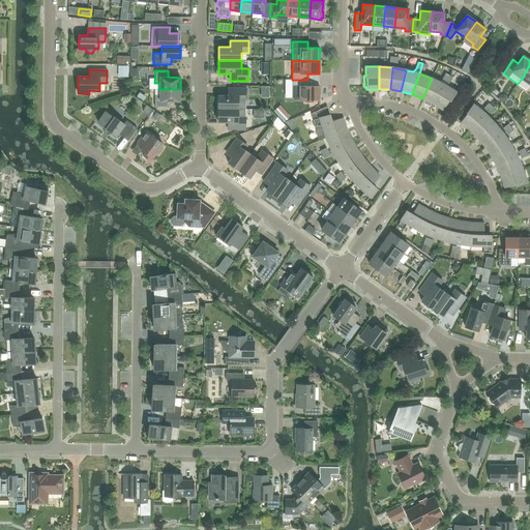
[(433,104),(444,85),(432,79),(422,98),(433,104)]
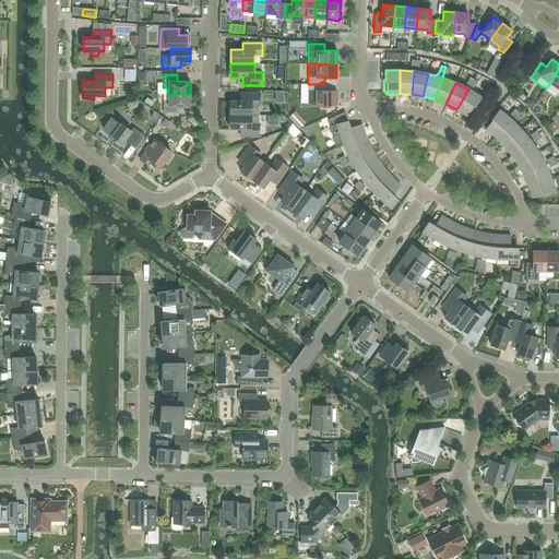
[(324,91),(324,84),(308,84),(308,104),(309,105),(322,105),(322,108),(330,108),(330,105),(336,106),(336,91),(324,91)]
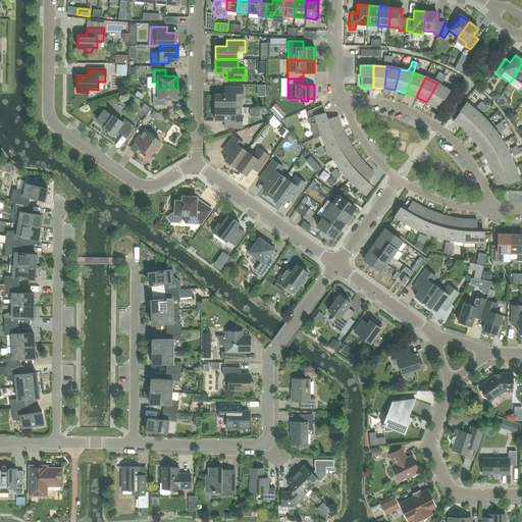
[(437,84),(426,102),(436,108),(449,91),(437,84)]
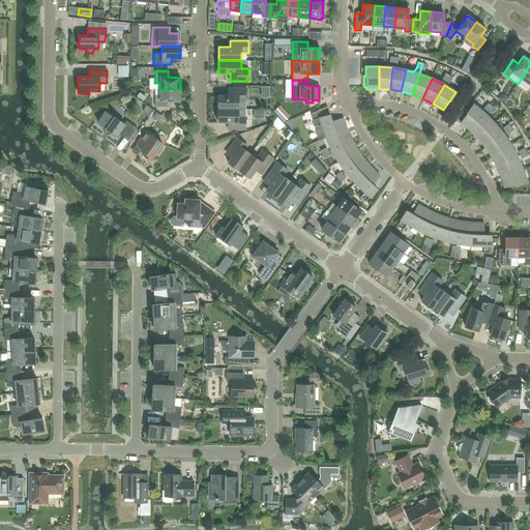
[(179,101),(180,89),(159,89),(159,95),(154,95),(154,107),(156,108),(168,108),(168,101),(179,101)]
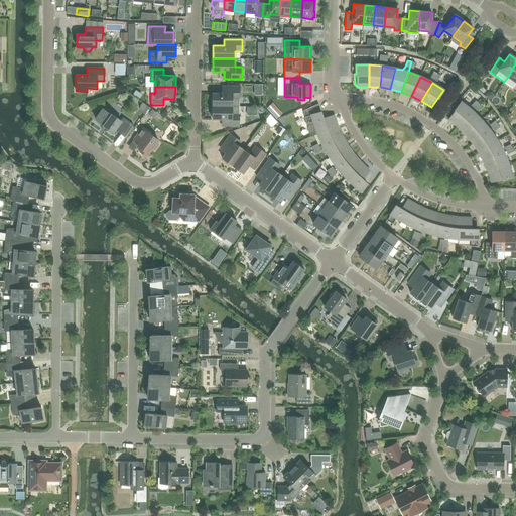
[(213,93),(212,106),(239,106),(239,87),(222,87),(222,93),(213,93)]
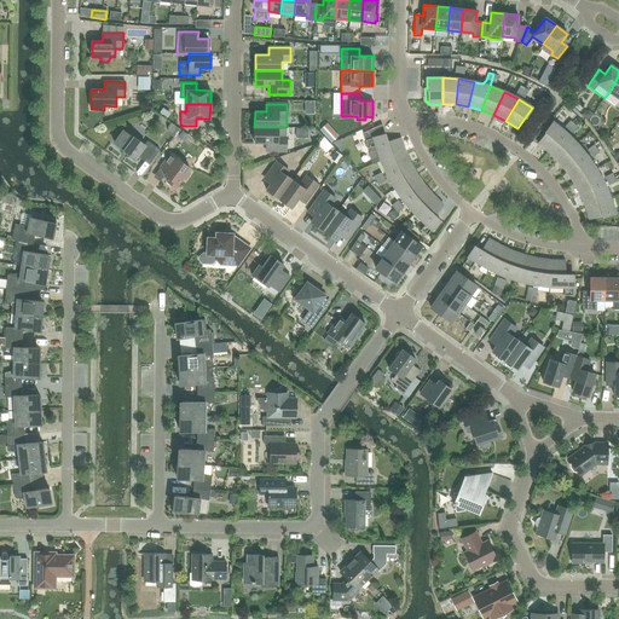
[(548,152),(566,133),(553,122),(538,143),(548,152)]
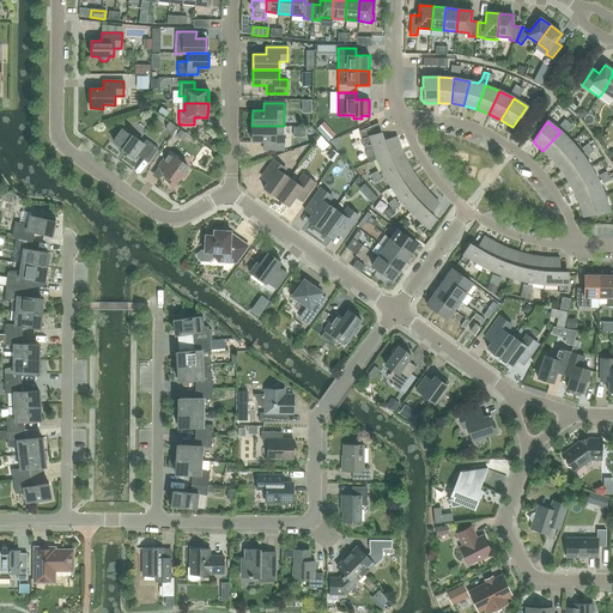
[(396,137),(383,140),(378,123),(359,131),(368,163),(377,159),(400,150),(396,137)]
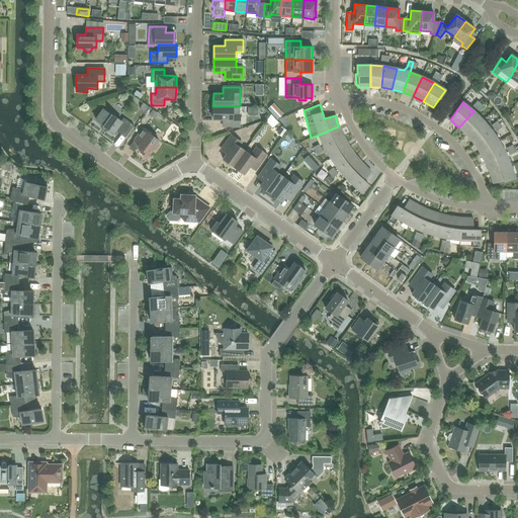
[(240,126),(240,106),(212,106),(212,119),(223,119),(223,126),(240,126)]
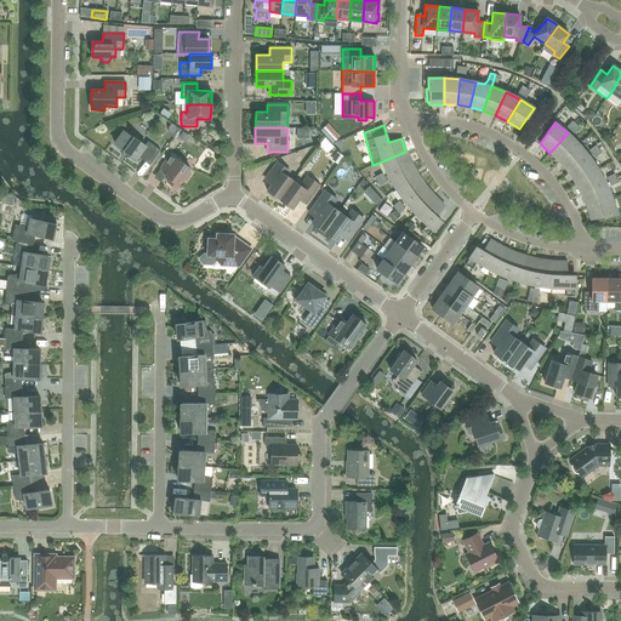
[(334,147),(341,142),(330,127),(324,132),(334,147)]
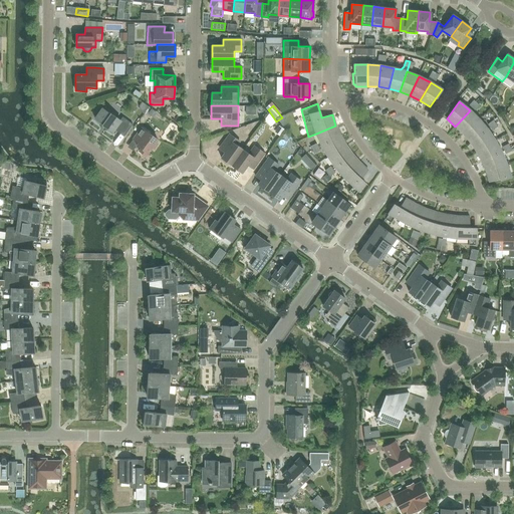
[(101,124),(112,132),(113,130),(123,137),(133,124),(122,116),(119,120),(109,112),(109,113),(102,108),(94,118),(102,123),(101,124)]
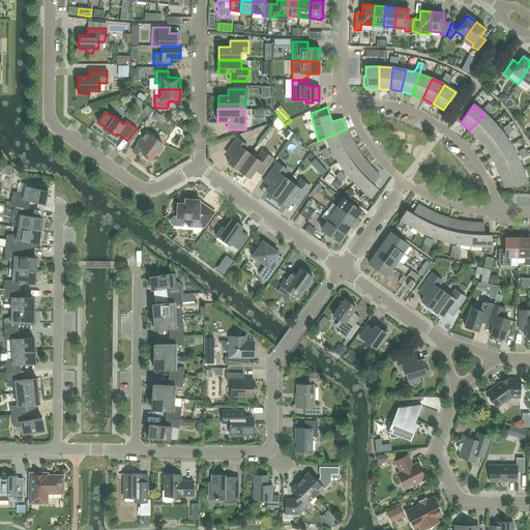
[(477,138),(494,123),(484,114),(469,130),(477,138)]
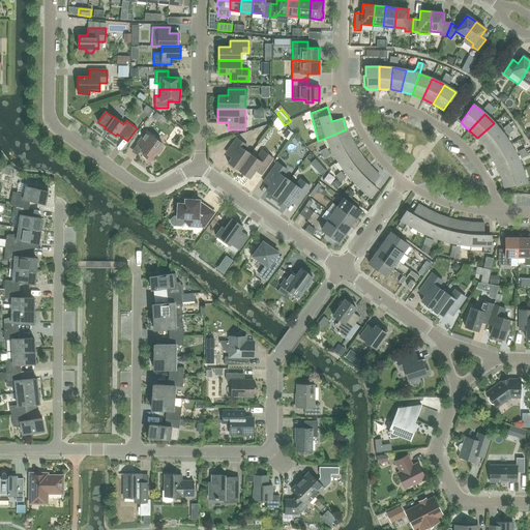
[(281,135),(287,128),(277,119),(270,125),(281,135)]
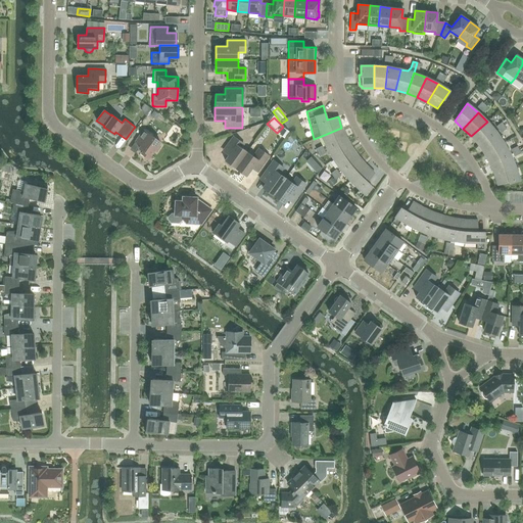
[(498,130),(504,126),(508,123),(506,120),(495,127),(498,130)]
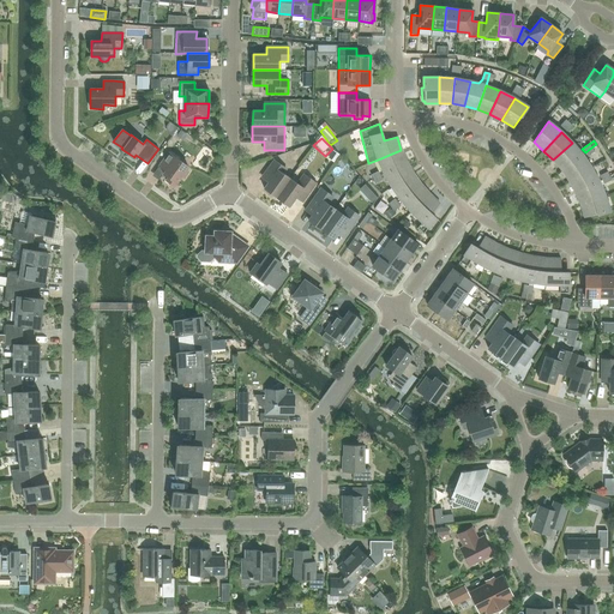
[(561,170),(582,155),(572,143),(553,160),(561,170)]
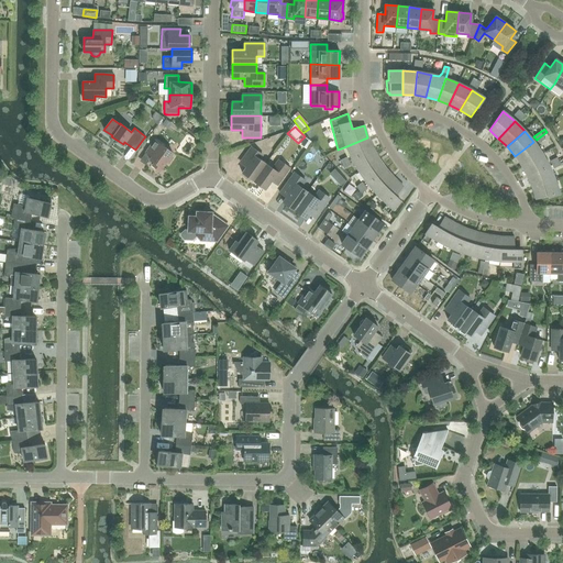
[(352,159),(373,148),(367,138),(346,146),(352,159)]
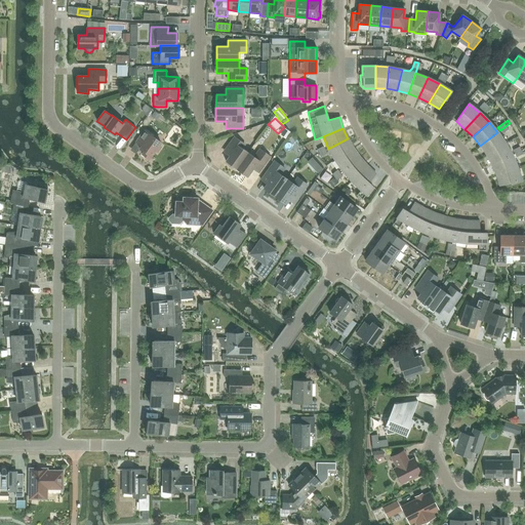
[(144,130),(135,143),(142,147),(139,149),(144,152),(142,154),(149,159),(155,151),(157,153),(161,147),(159,145),(160,143),(144,130)]
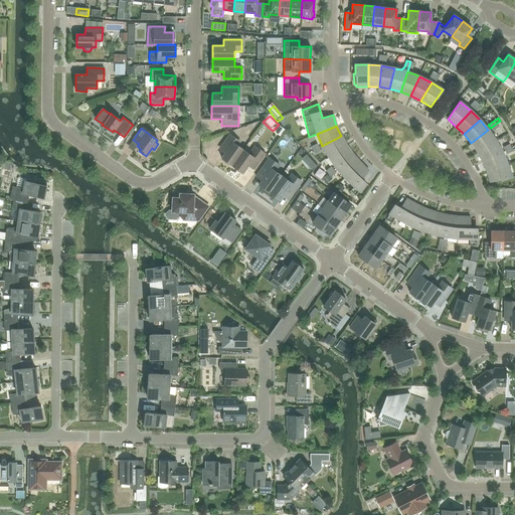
[(281,139),(286,133),(280,128),(275,134),(281,139)]
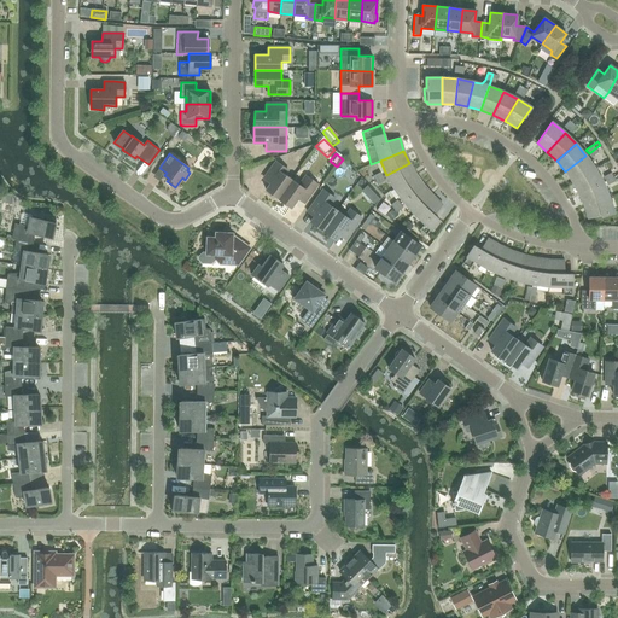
[(572,182),(595,169),(586,156),(565,172),(572,182)]
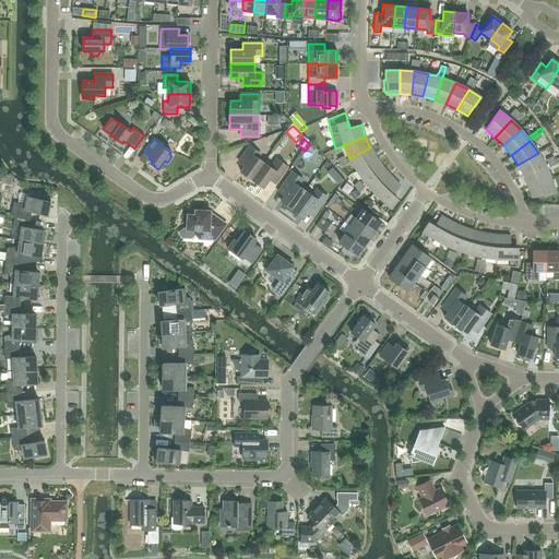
[(251,180),(264,163),(258,158),(260,154),(249,146),(238,162),(245,166),(240,171),(251,180)]
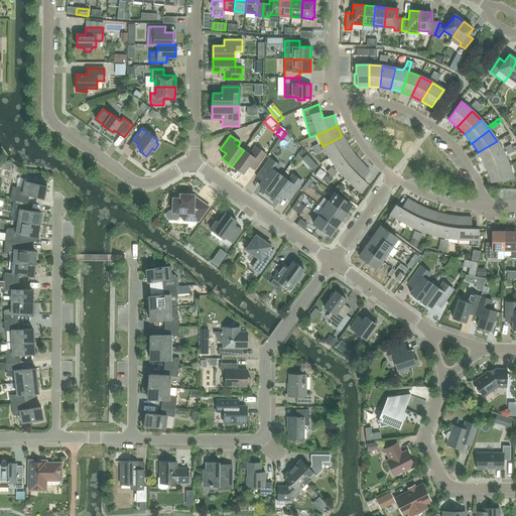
[(329,157),(347,145),(342,136),(323,146),(329,157)]
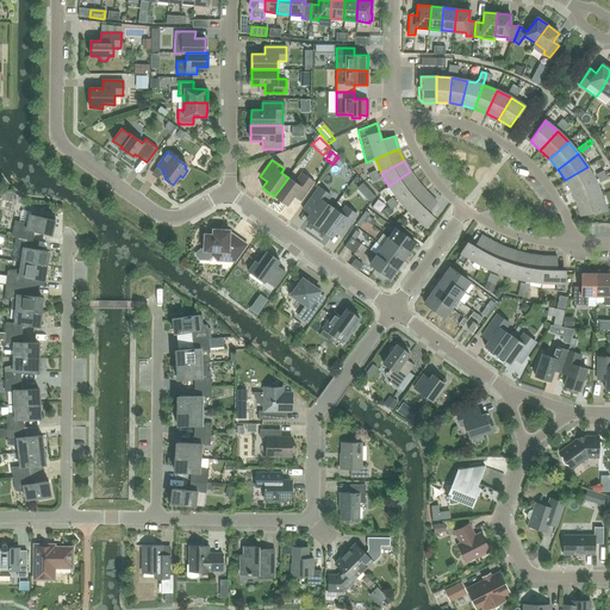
[(572,192),(595,180),(587,167),(565,180),(572,192)]
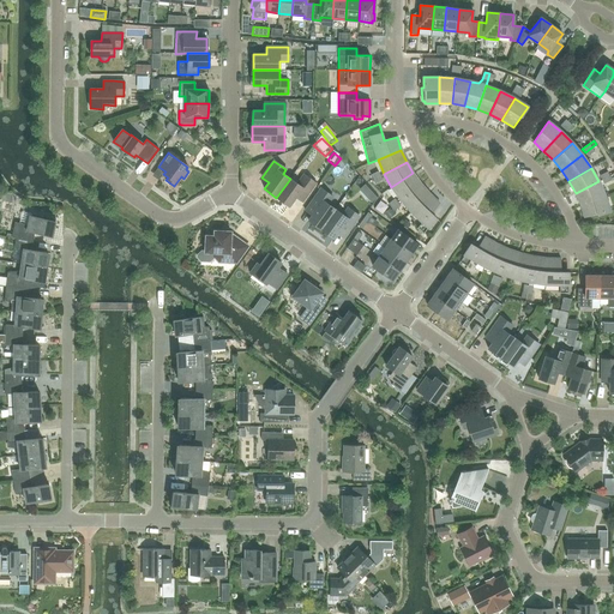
[(602,180),(609,176),(613,173),(612,169),(600,175),(602,180)]
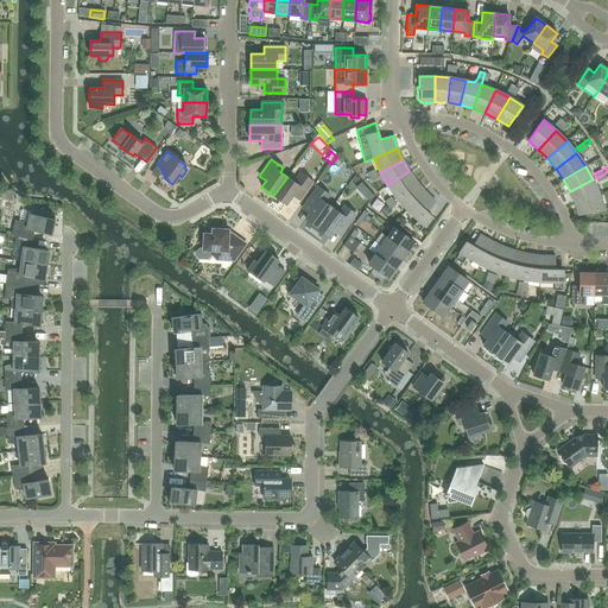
[(397,198),(417,182),(409,171),(387,185),(397,198)]
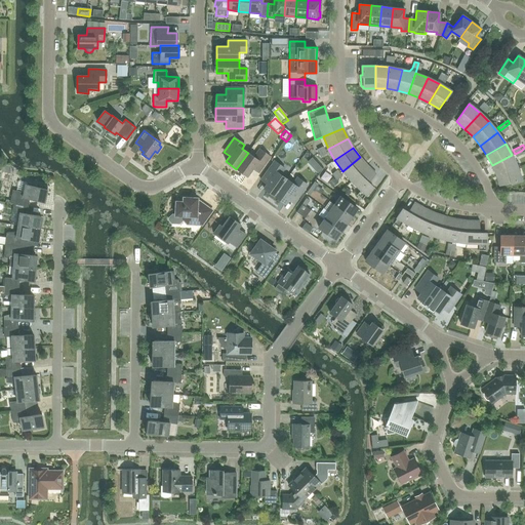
[(248,153),(236,169),(247,176),(253,168),(258,172),(270,157),(259,149),(254,157),(248,153)]
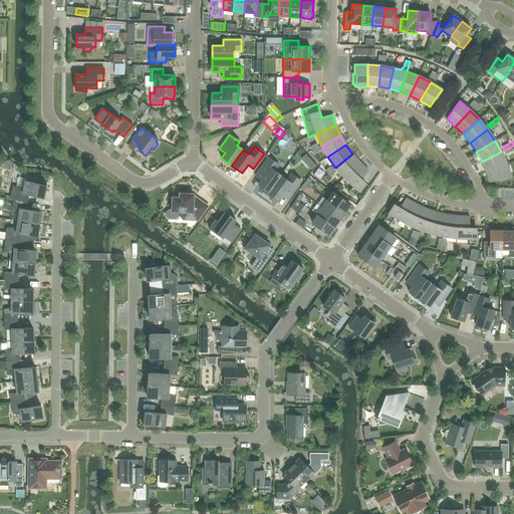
[(486,172),(506,164),(501,152),(482,162),(486,172)]
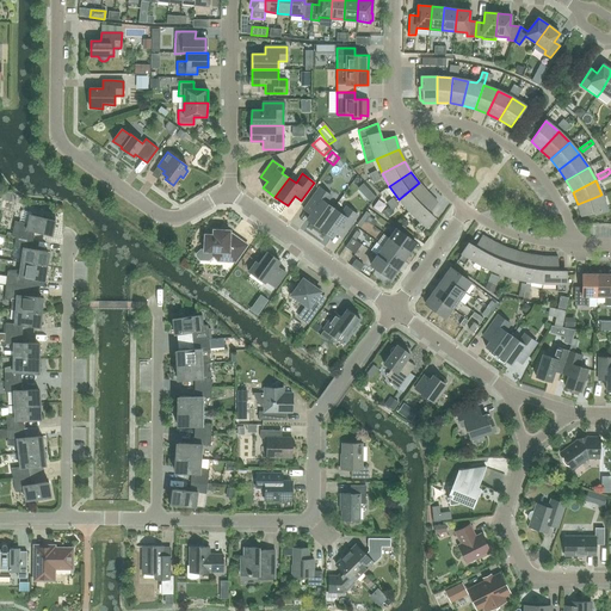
[(409,210),(427,193),(419,183),(399,199),(409,210)]
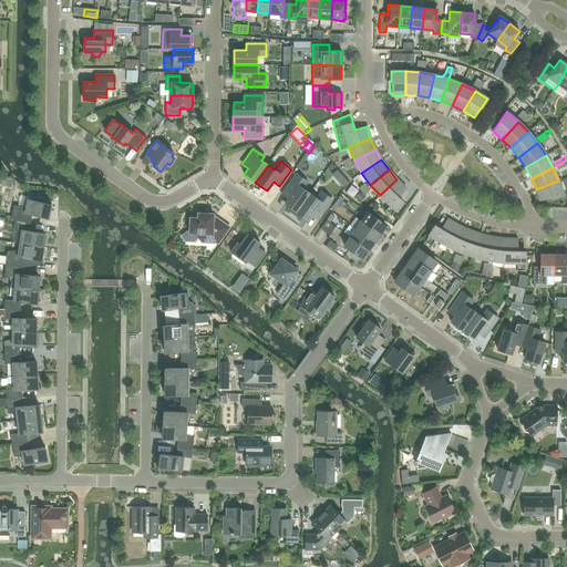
[(297,210),(309,194),(302,188),(307,182),(296,174),(281,194),(288,199),(285,204),(291,208),(291,207),(297,210)]
